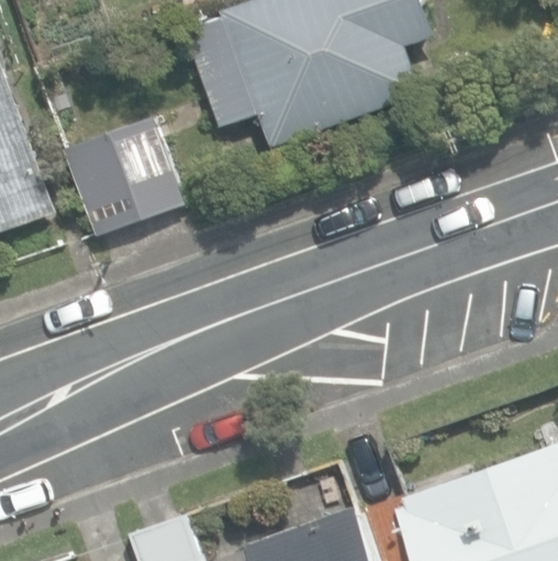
[(257,115),(269,149),(423,96),(405,45),(433,36),(420,0),(246,0),(219,10),(222,17),(183,30),(219,128),(257,115)]
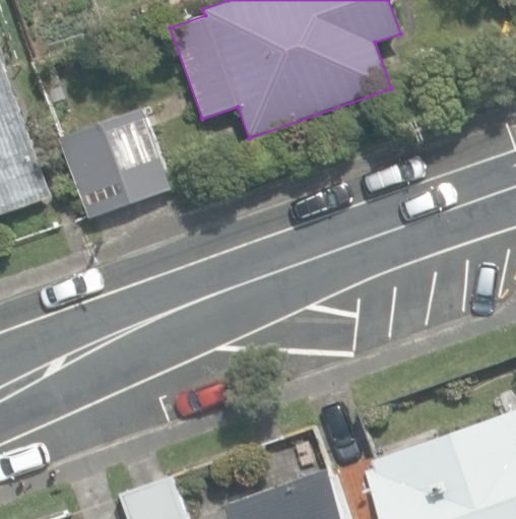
[(0,215),(50,198),(42,176),(0,60),(0,215)]
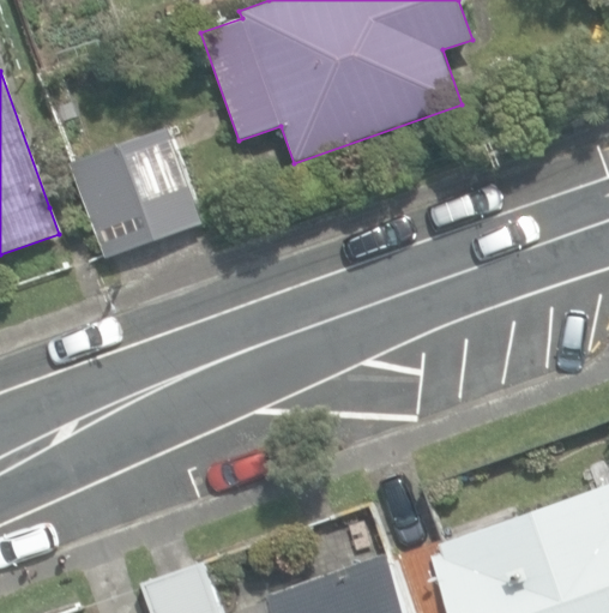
[(43,77),(58,122),(74,116),(60,72),(43,77)]
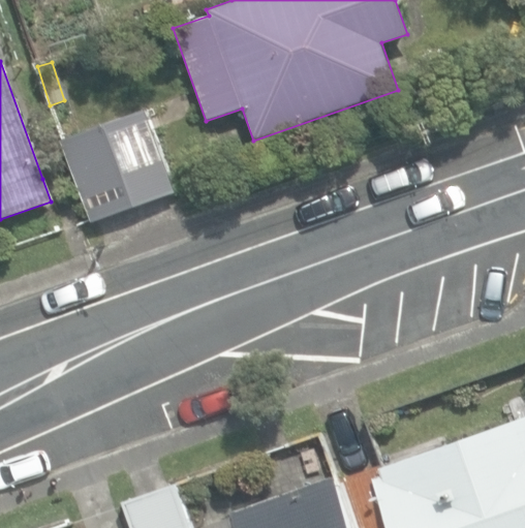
[(76,179),(93,222),(174,192),(168,179),(142,110),(62,140),(76,179)]
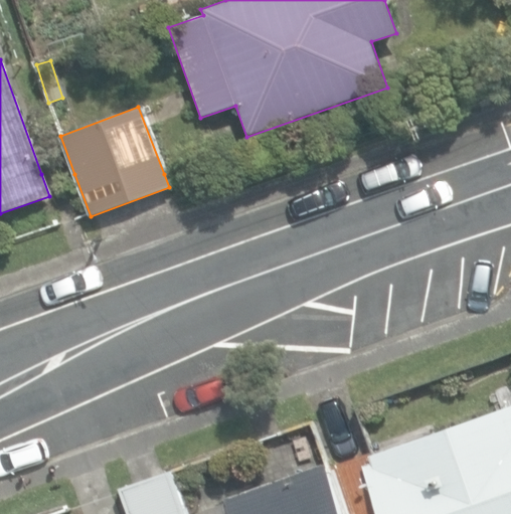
[(510,513),(510,405),(367,454),(366,452),(330,464),(329,459),(228,493),(224,495),(230,513),(510,513)]
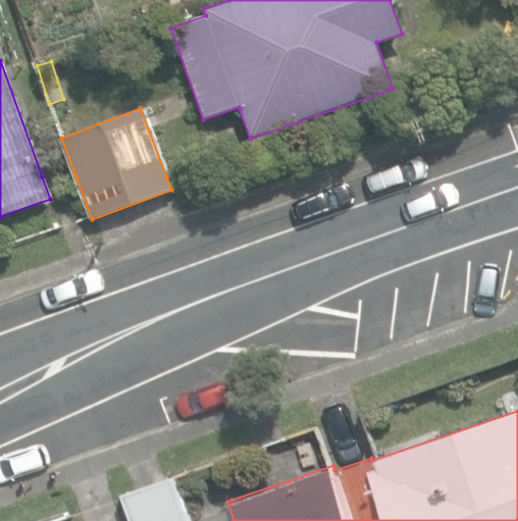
[(118,496),(127,520),(187,520),(170,477),(118,496)]
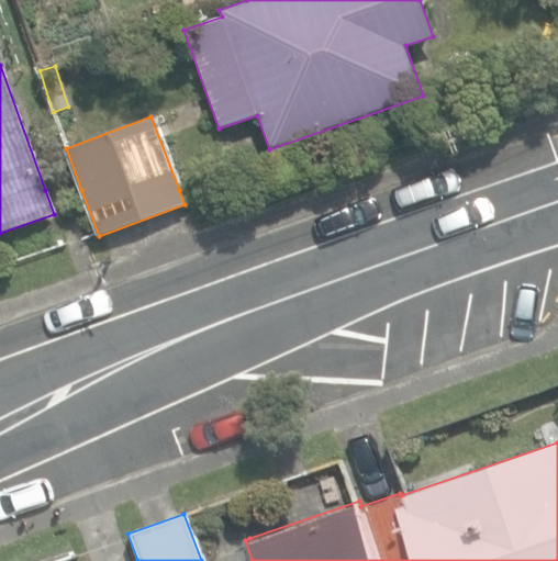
All buildings are outlined.
